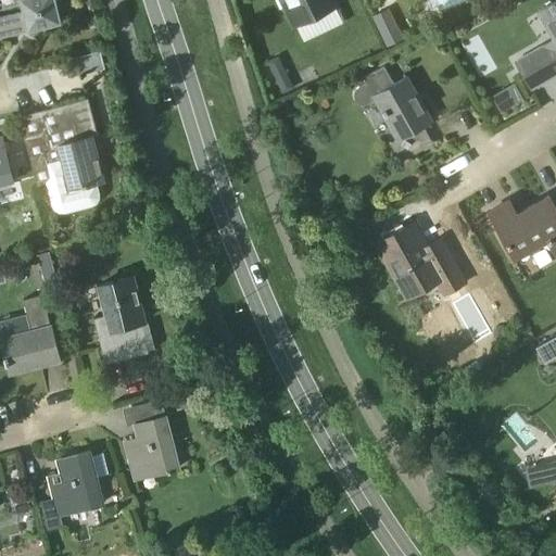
[(0,34),(26,28),(27,32),(27,33),(62,24),(55,0),(20,0),(23,12),(0,17),(0,34)]
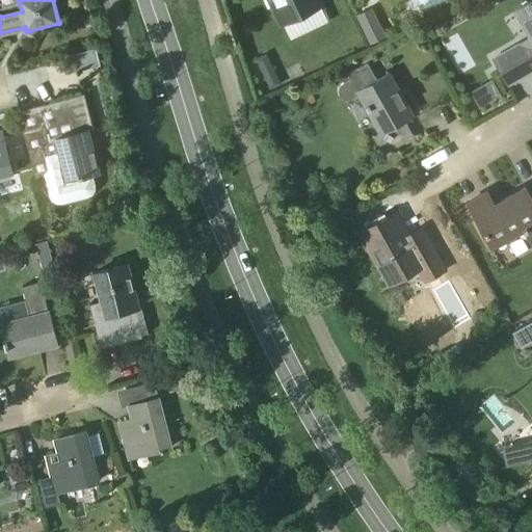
[(273,6),(282,23),(322,4),(320,0),(268,0),(272,7),(273,6)]
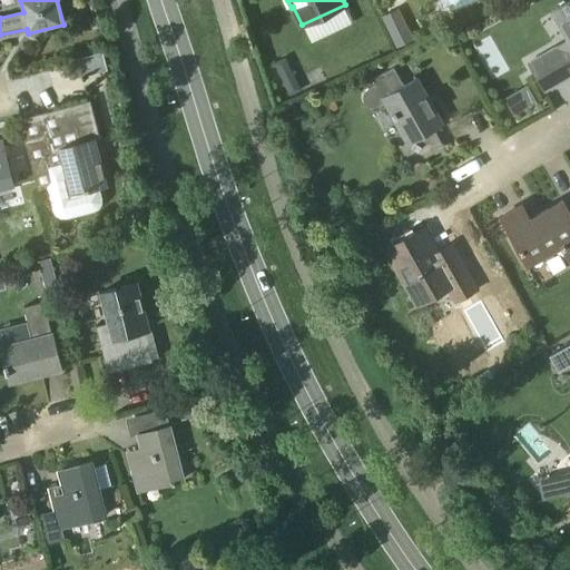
[(569,27),(569,39),(530,62),(546,90),(569,76),(569,1),(560,9),(569,27)]
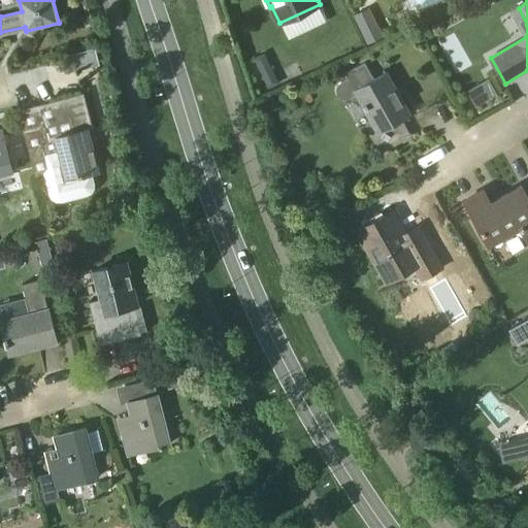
[(370,5),(354,12),(367,42),(384,34),(370,5)]
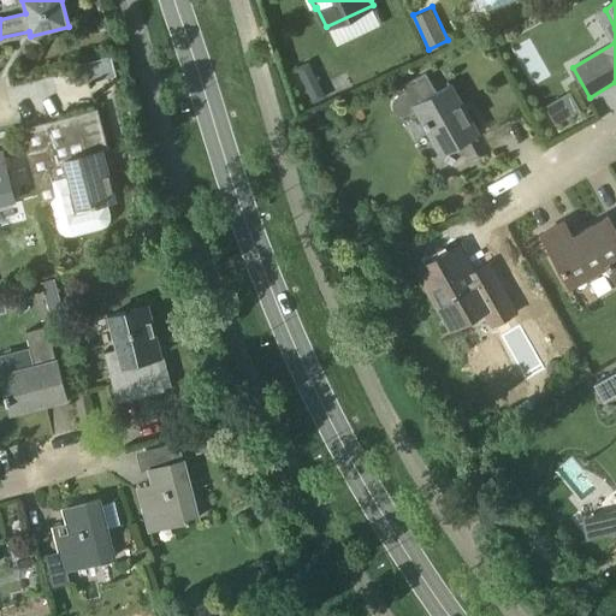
[(308,61),(295,67),(312,101),(325,94),(308,61)]
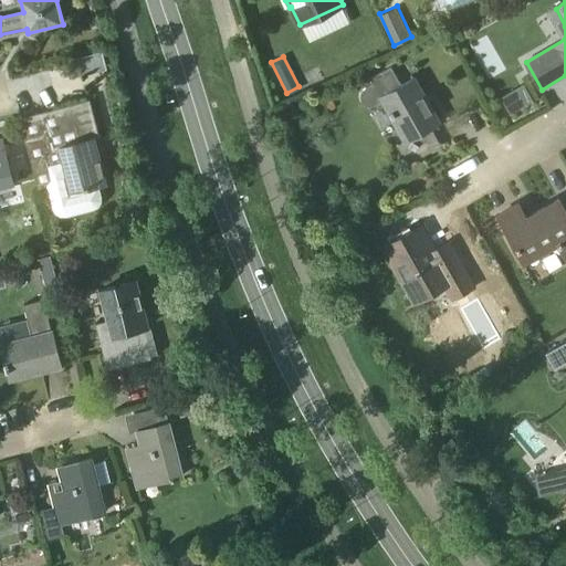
[(439,124),(413,77),(401,84),(391,67),(371,79),(374,84),(368,86),(364,90),(363,92),(362,95),(362,98),(363,101),(363,103),(365,104),(367,106),(368,106),(371,106),(375,105),(383,101),(406,142),(397,146),(407,165),(441,146),(431,128),(439,124)]
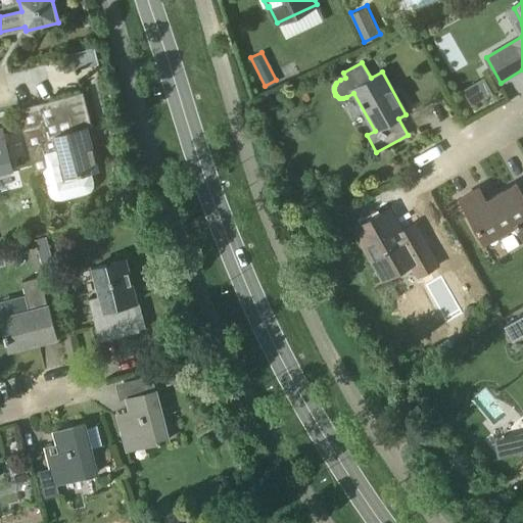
[(39,105),(18,110),(35,175),(42,173),(47,191),(51,197),(55,200),(60,200),(70,197),(64,175),(78,172),(79,174),(91,170),(97,169),(87,128),(91,127),(82,94),(39,105)]
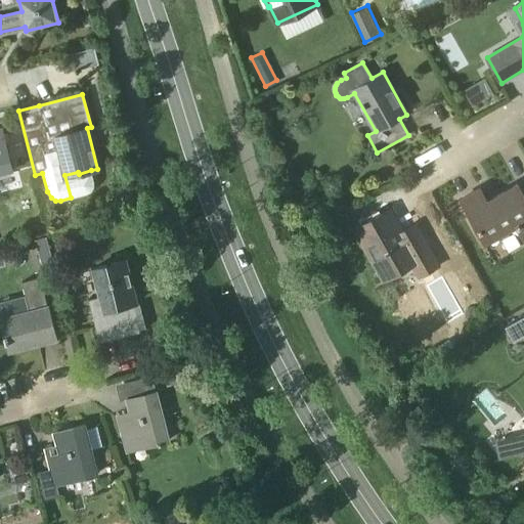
[(0,171),(12,168),(2,130),(0,130),(0,171)]
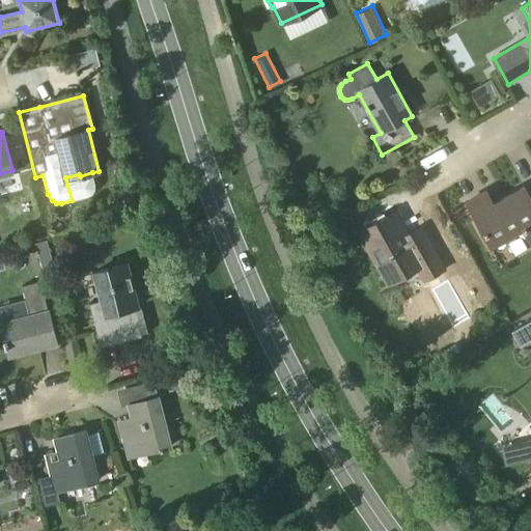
[(530,241),(530,198),(524,187),(493,204),(485,191),(468,201),(492,245),(523,227),(530,241)]
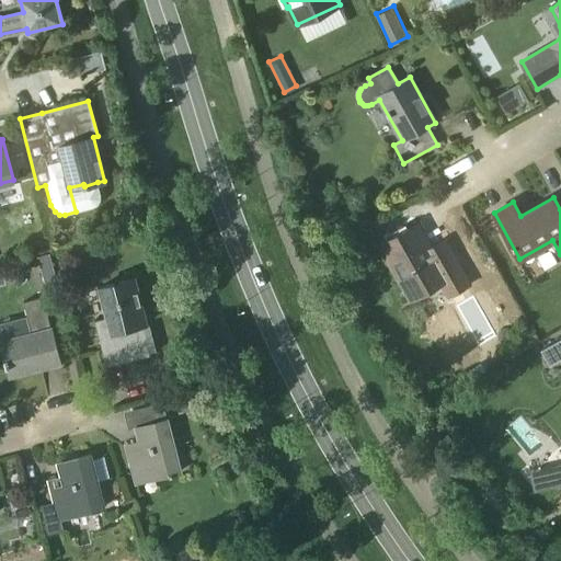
[(441,283),(447,295),(469,284),(445,241),(431,249),(416,225),(380,244),(411,299),(441,283)]
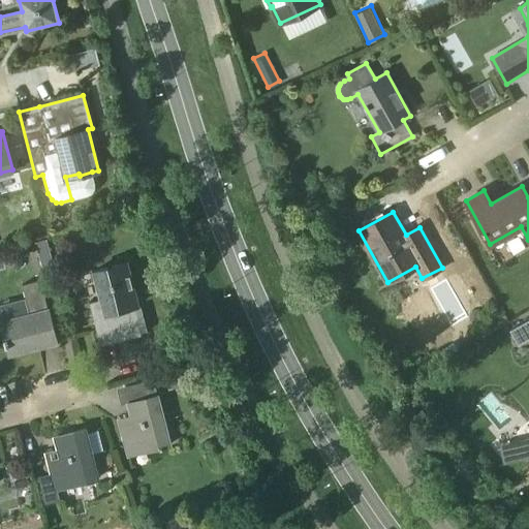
[(473,266),(466,254),(454,260),(460,272),(473,266)]
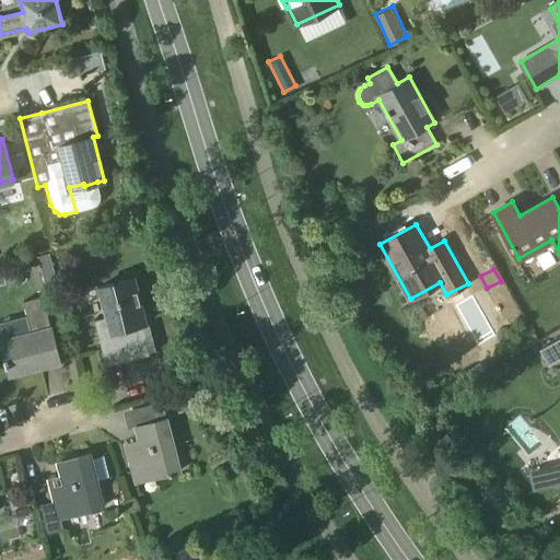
[(143,326),(139,310),(141,308),(133,277),(100,286),(107,316),(94,319),(106,365),(150,354),(150,352),(156,350),(150,325),(143,326)]
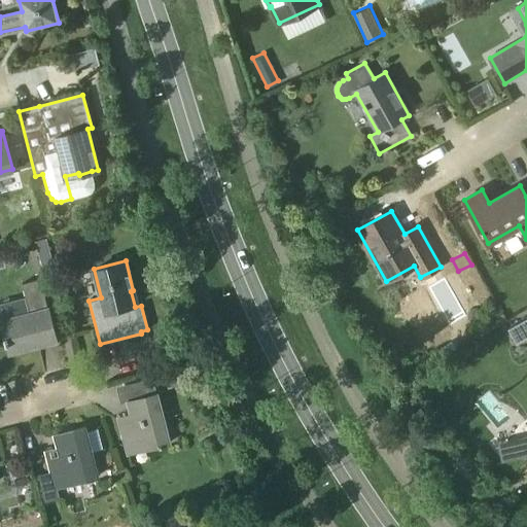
[(29,311),(1,318),(9,353),(57,341),(40,279),(22,283),(29,311)]
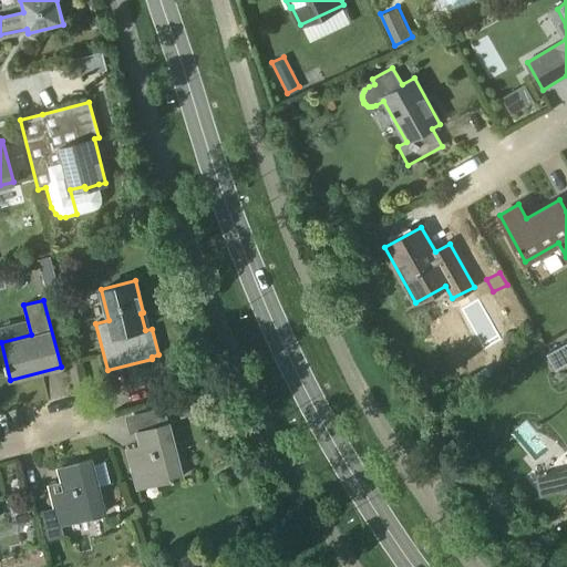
[(183,476),(169,423),(165,406),(153,410),(157,426),(137,432),(144,457),(131,461),(136,483),(160,476),(162,482),(183,476)]
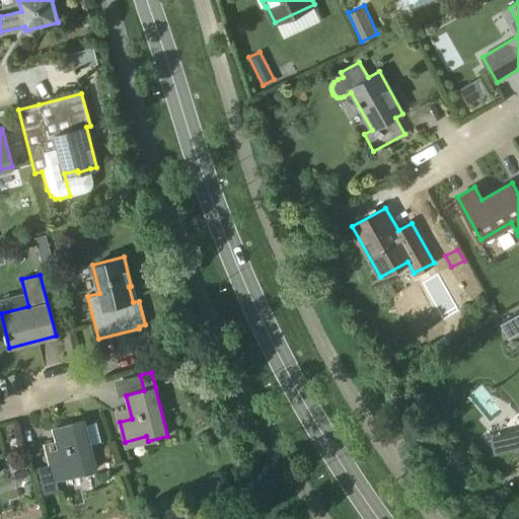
[(77,474),(96,469),(83,421),(54,428),(60,452),(49,455),(51,463),(54,474),(76,469),(77,474)]
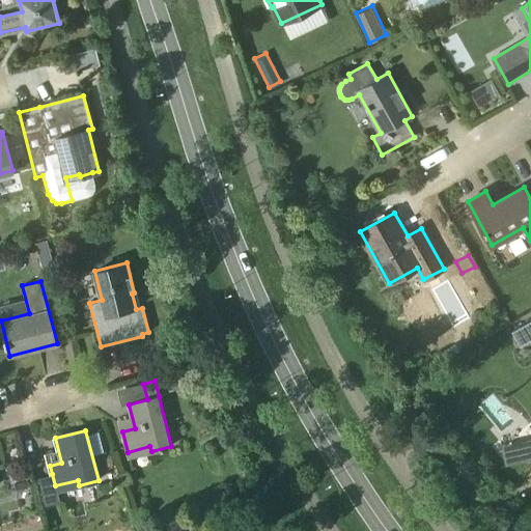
[(55,485),(52,474),(36,478),(44,507),(59,503),(56,491),(55,485)]
